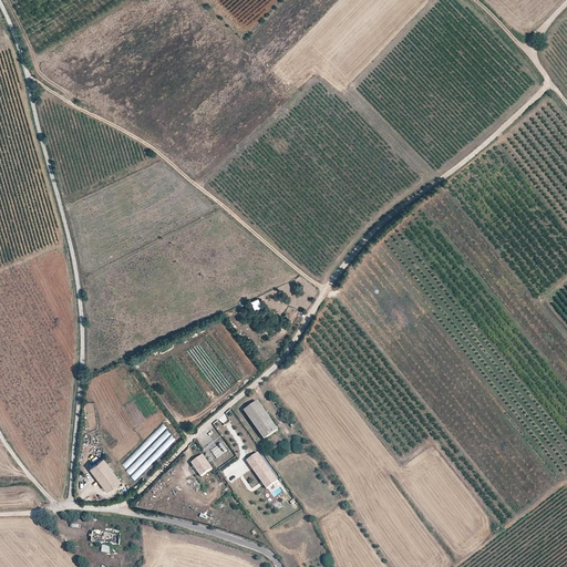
[(194,340),(189,342),(196,352),(200,350),(194,340)]
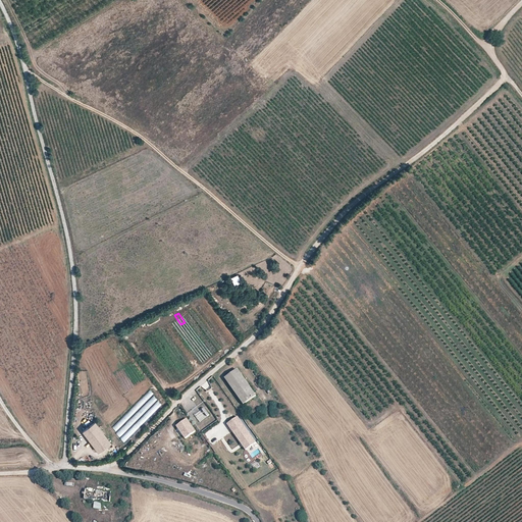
[(218,352),(222,349),(215,337),(211,340),(218,352)]
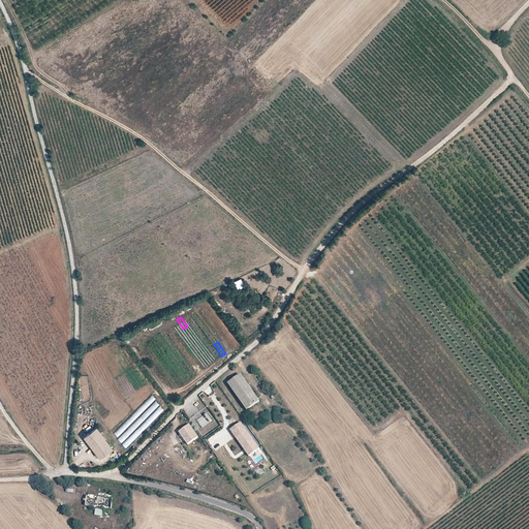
[(240,373),(227,382),(246,408),(258,400),(240,373)]
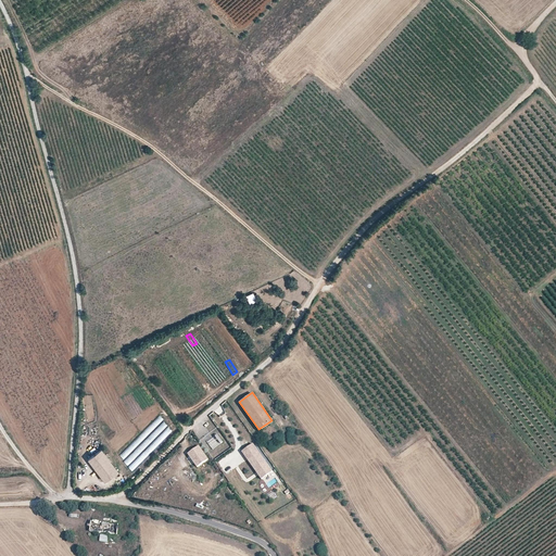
[(273,470),(253,443),(241,451),(261,479),(273,470)]
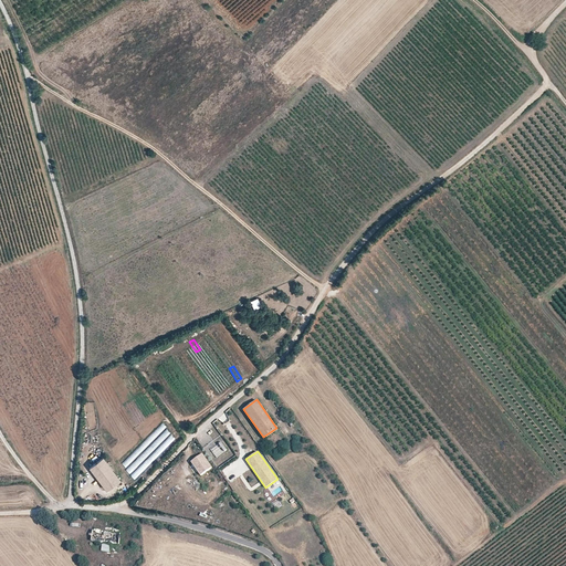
[(211,468),(202,454),(191,462),(200,475),(211,468)]
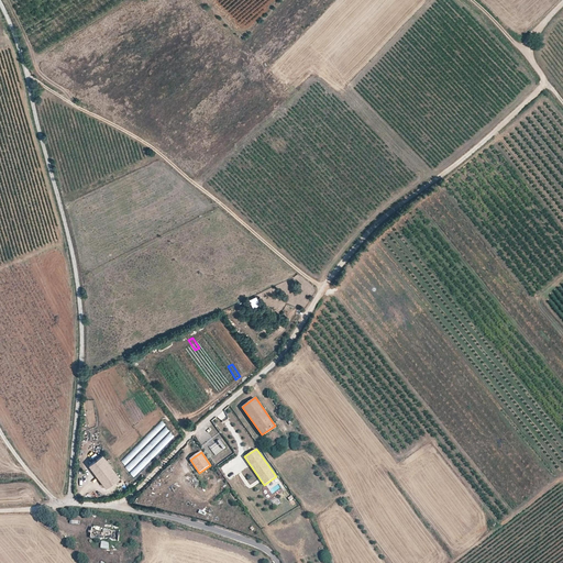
[(102,456),(89,466),(106,489),(120,478),(102,456)]
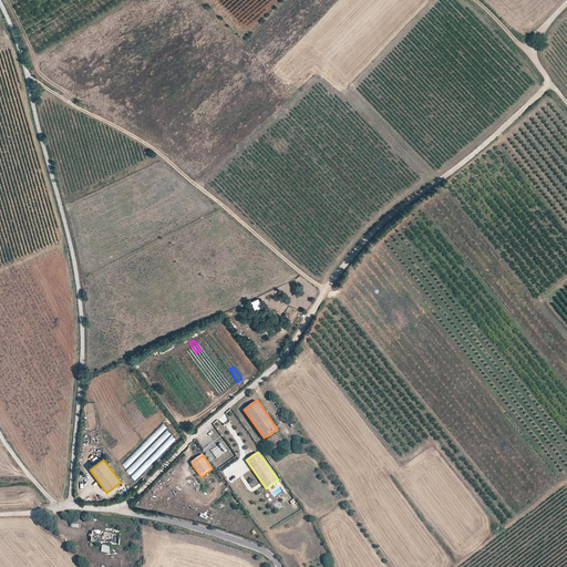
[(121,535),(92,532),(91,543),(120,546),(121,535)]
